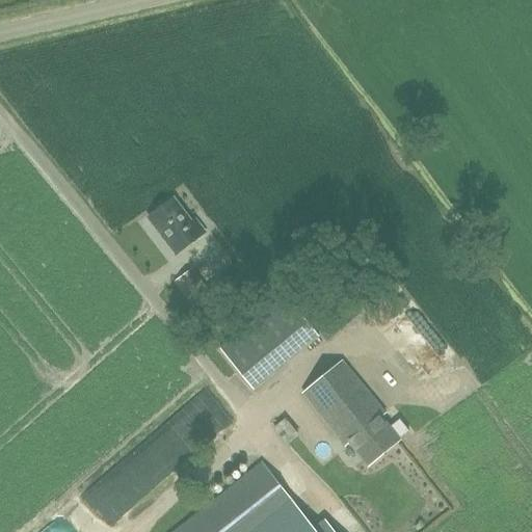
[(177,255),(205,233),(195,220),(191,223),(175,201),(150,219),(177,255)]
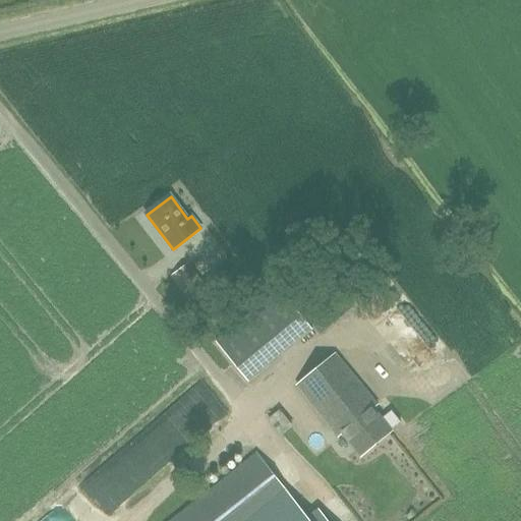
[(190,301),(207,289),(187,265),(171,277),(190,301)]
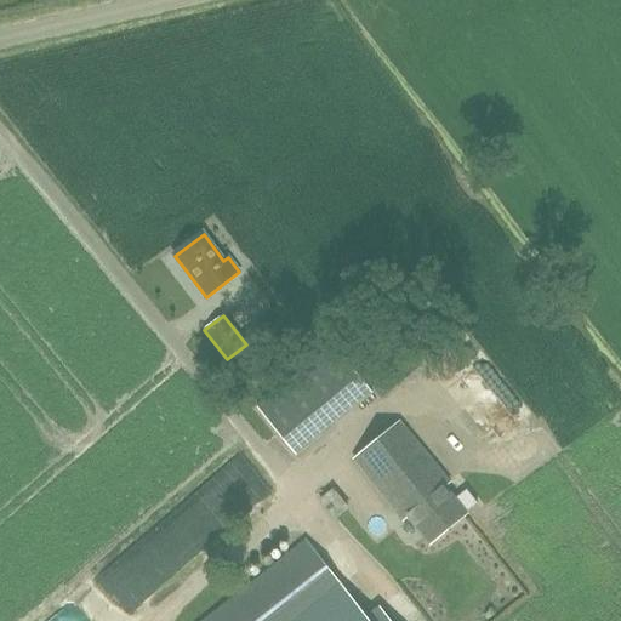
[(392,332),(353,364),(382,399),(421,369),(392,332)]
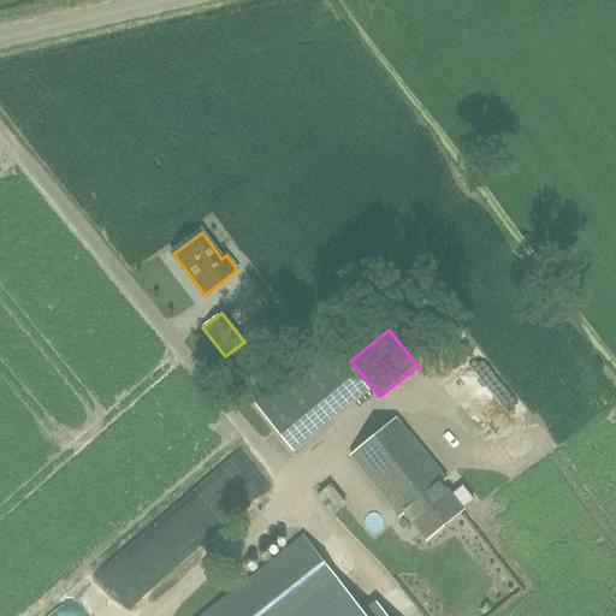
[(256,406),(294,451),(369,390),(332,344),(256,406)]
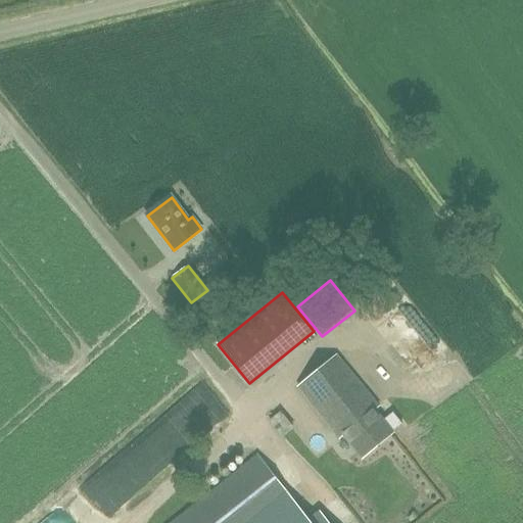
[(392,413),(382,421),(374,411),(378,407),(337,357),(298,388),(340,438),(344,435),(363,459),(393,434),(392,432),(401,424),(392,413)]
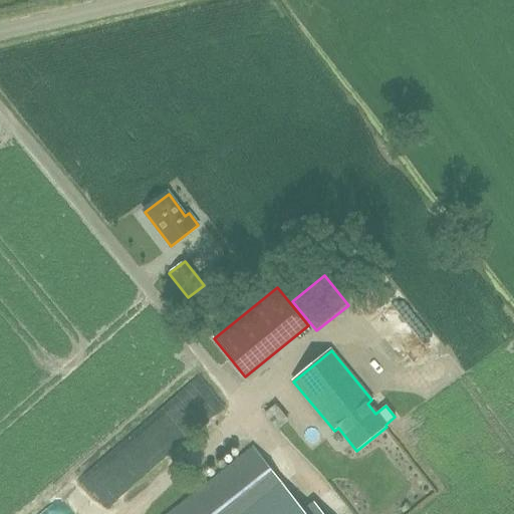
[(276,428),(286,421),(275,407),(265,415),(276,428)]
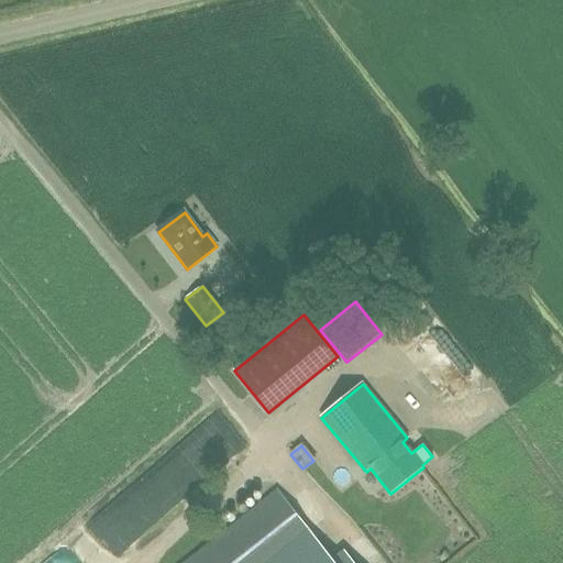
[(284,562),(316,538),(278,490),(187,562),(284,562)]
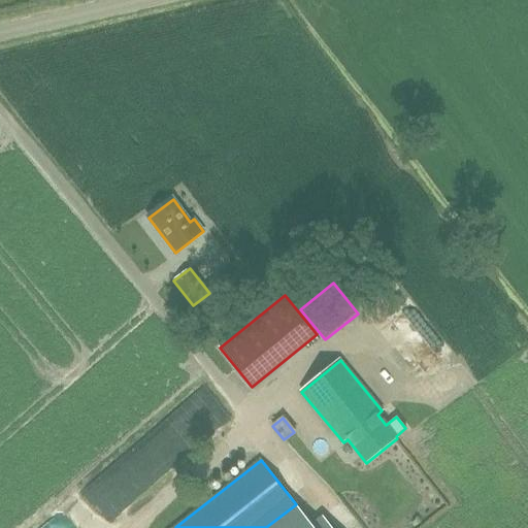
[(266,527),(332,527),(324,517),(312,526),(296,504),(266,527)]
